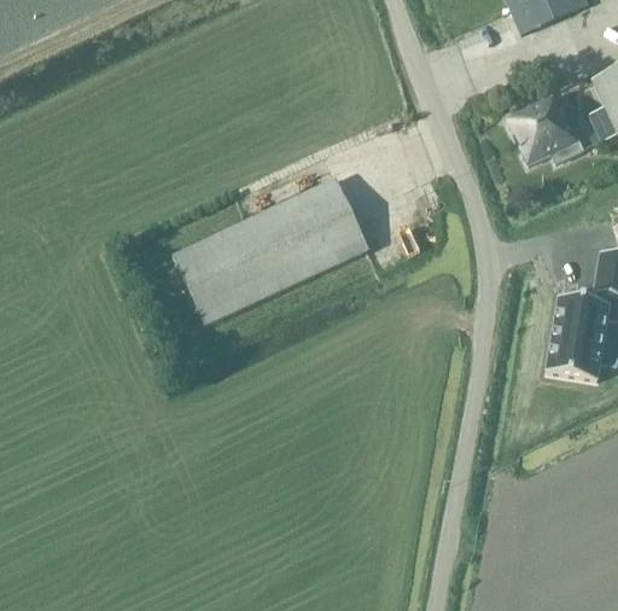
[(506,0),(520,33),(590,0),(506,0)]
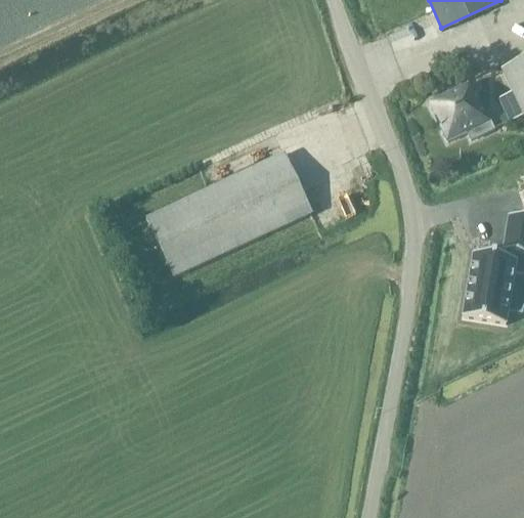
[(523,54),(500,66),(512,89),(523,112),(523,115),(523,54)]
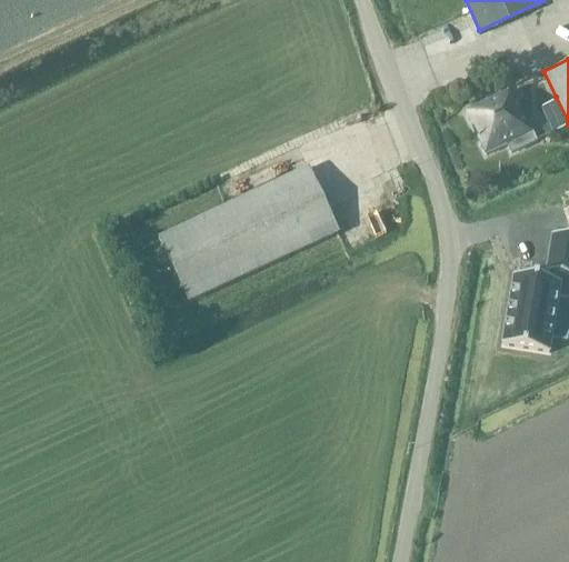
[(511,148),(537,136),(519,98),(516,99),(509,84),(463,108),(485,151),(507,140),(511,148)]
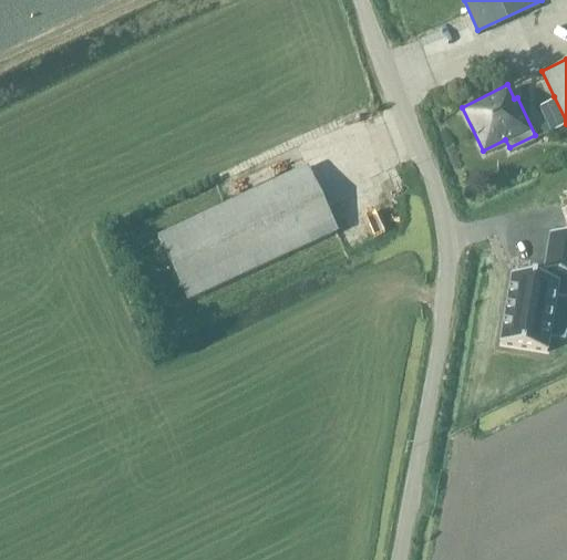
[(337,228),(308,162),(158,231),(188,298),(337,228)]
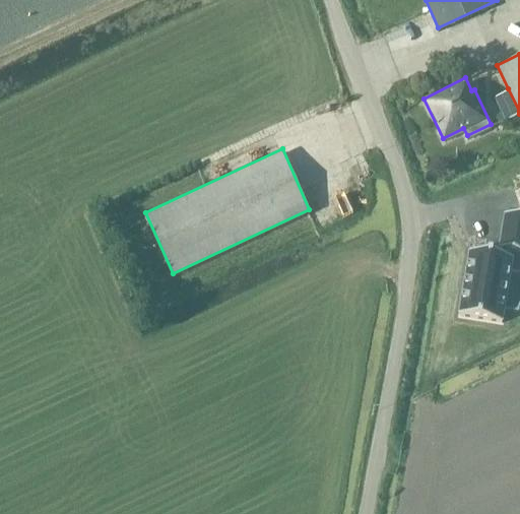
[(347,175),(336,180),(343,195),(354,190),(347,175)]
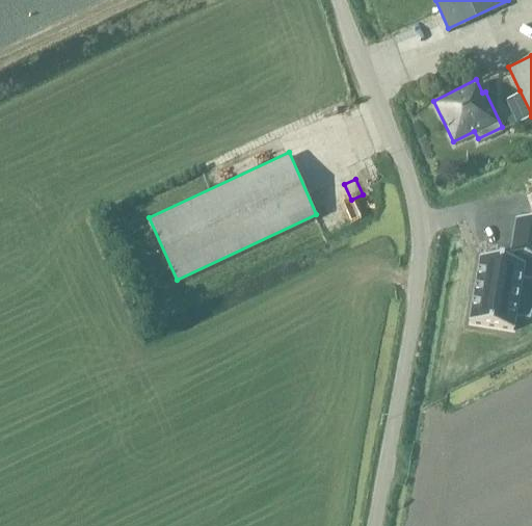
[(531,257),(530,257),(531,248),(531,211),(526,211),(520,246),(523,247),(522,256),(489,250),(478,315),(522,322),(524,308),(531,309),(531,290),(527,290),(531,261),(531,257)]
